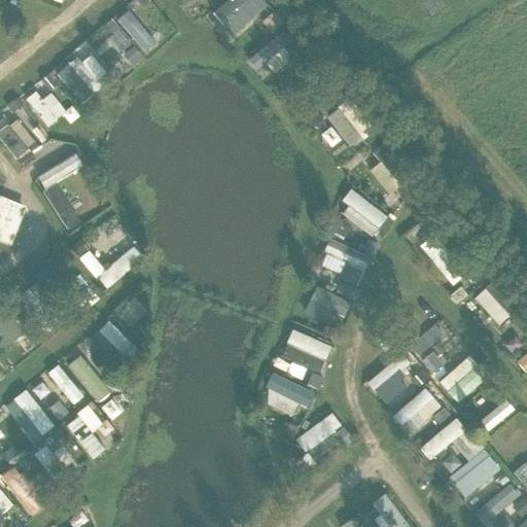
[(146,0),(137,0),(136,2),(142,8),(148,2),(146,0)]
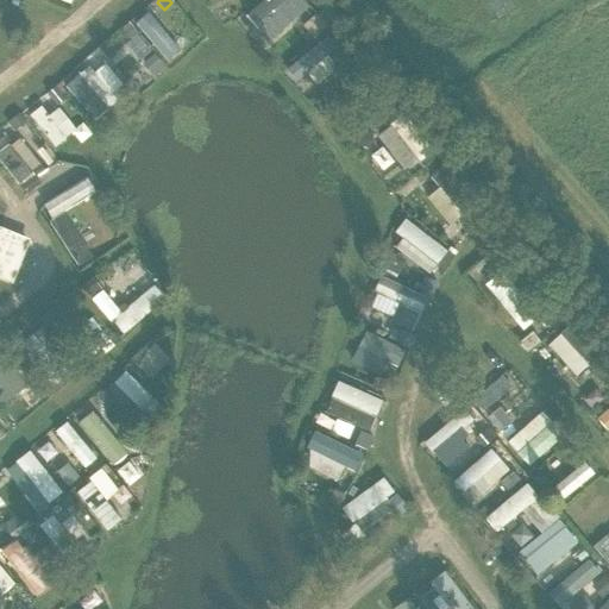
[(271,41),(306,10),(296,0),(257,0),(245,12),(271,41)]
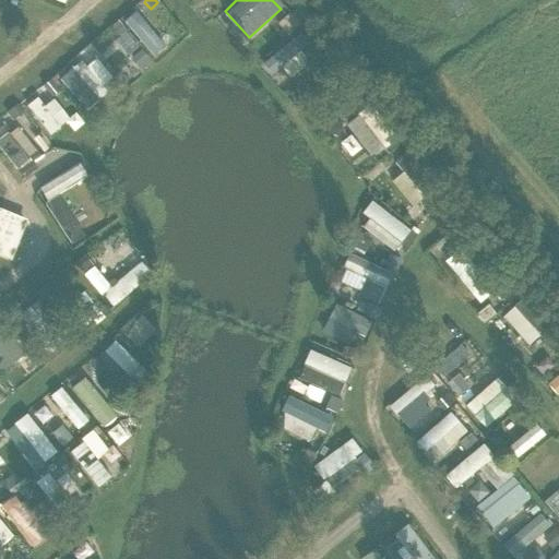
[(290,14),(277,25),(288,37),(300,25),(290,14)]
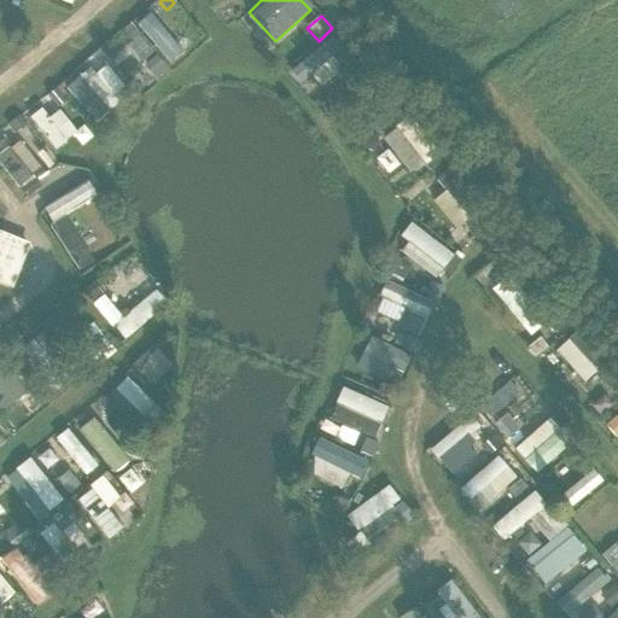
[(129,24),(122,30),(130,42),(138,36),(129,24)]
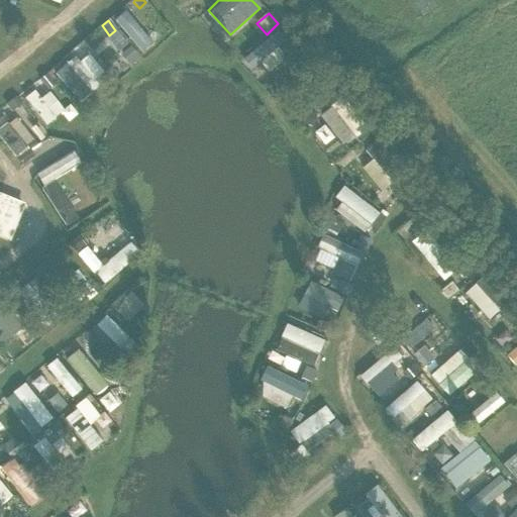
[(262,79),(287,57),(279,48),(288,39),(278,28),(244,60),(262,79)]
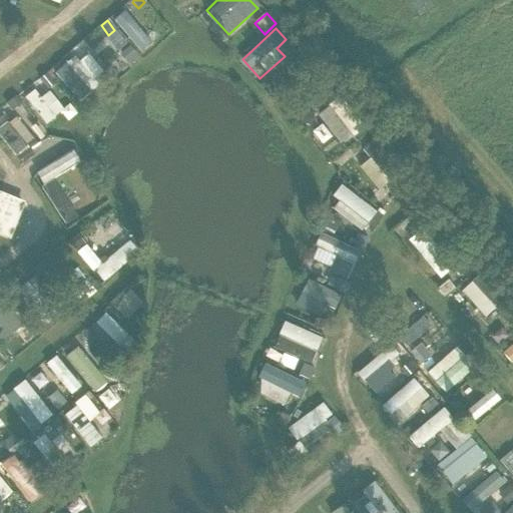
[(103,30),(83,48),(113,81),(122,73),(110,59),(121,49),(103,30)]
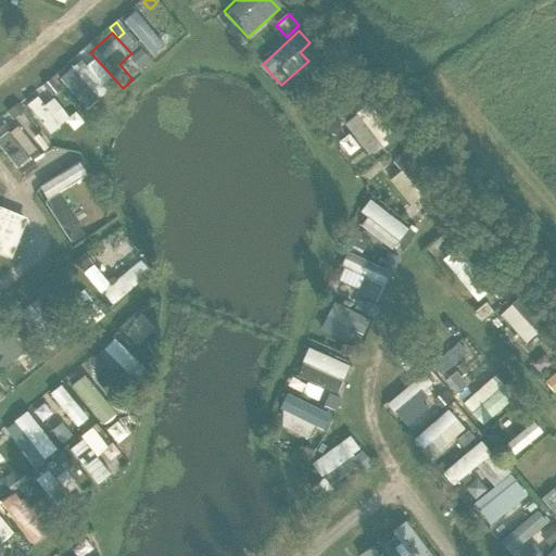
[(42,86),(51,98),(59,92),(49,80),(42,86)]
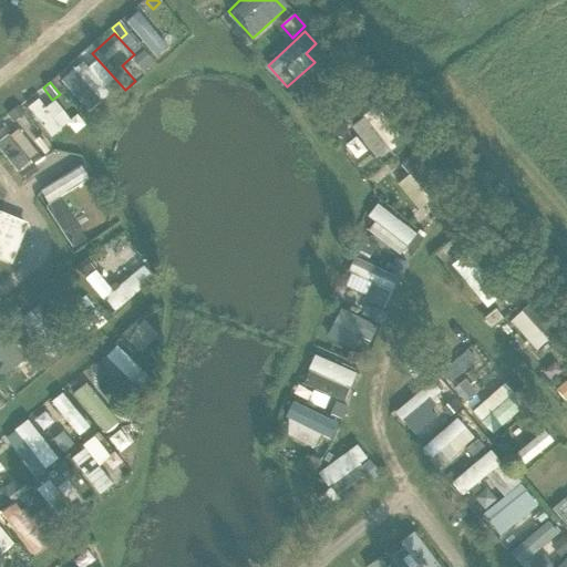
[(44,92),(26,107),(51,137),(70,122),(44,92)]
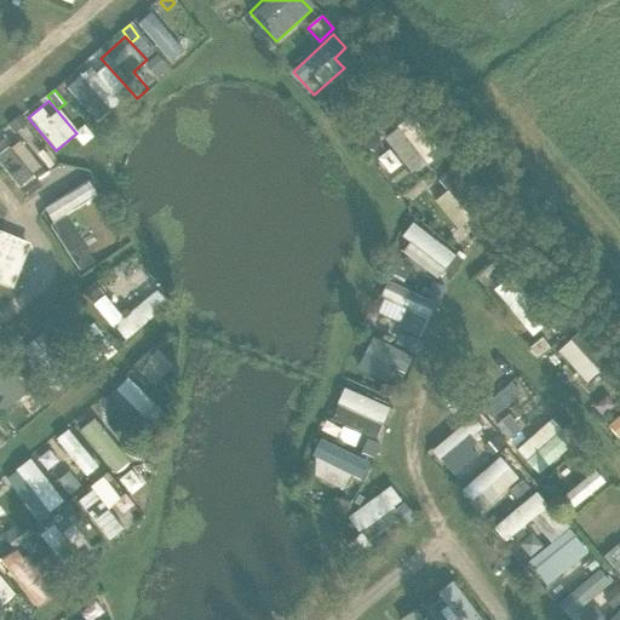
[(7,126),(15,136),(27,126),(18,118),(7,126)]
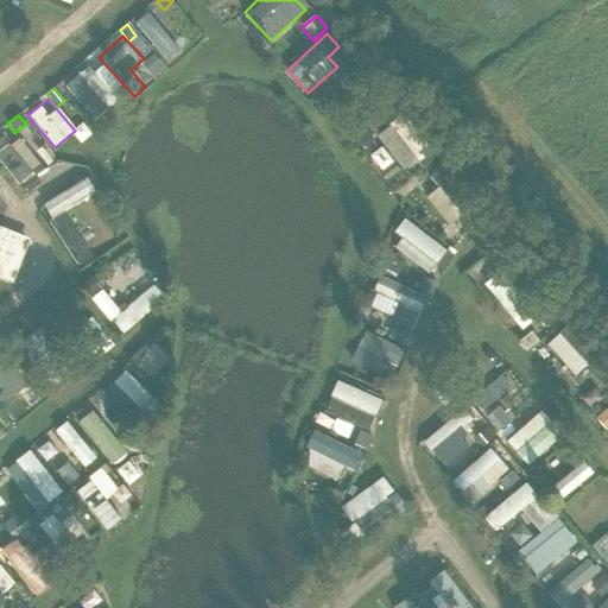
[(380,130),(399,172),(430,158),(411,115),(380,130)]
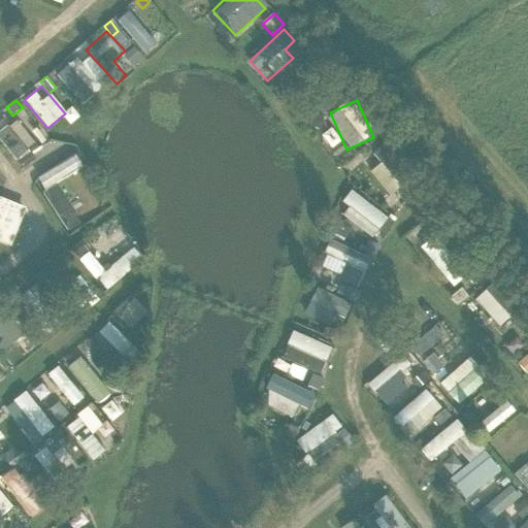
[(323,118),(311,116),(309,128),(320,130),(323,118)]
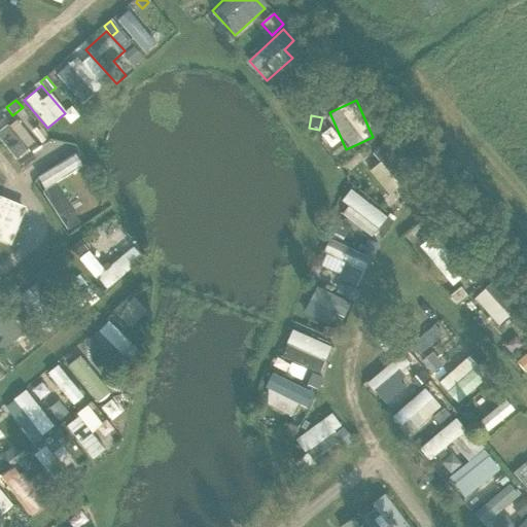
[(0,131),(0,140),(16,161),(36,145),(15,119),(0,131)]
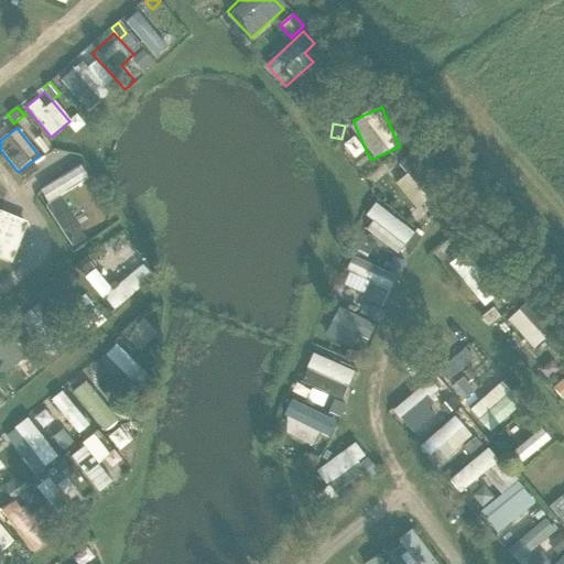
[(60,196),(89,179),(80,163),(39,188),(74,246),(86,238),(60,196)]
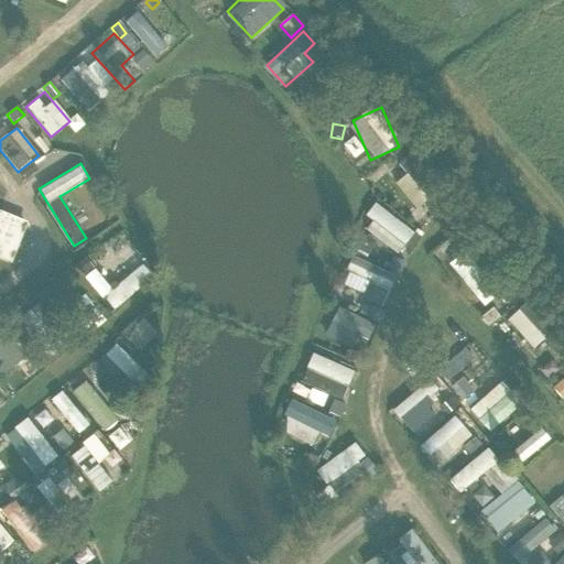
[(372,237),(399,255),(415,229),(376,204),(368,216),(380,225),(372,237)]
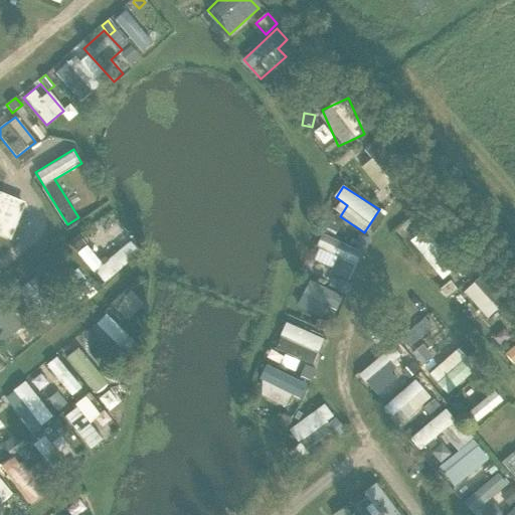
[(0,194),(0,237),(10,241),(24,204),(0,194)]
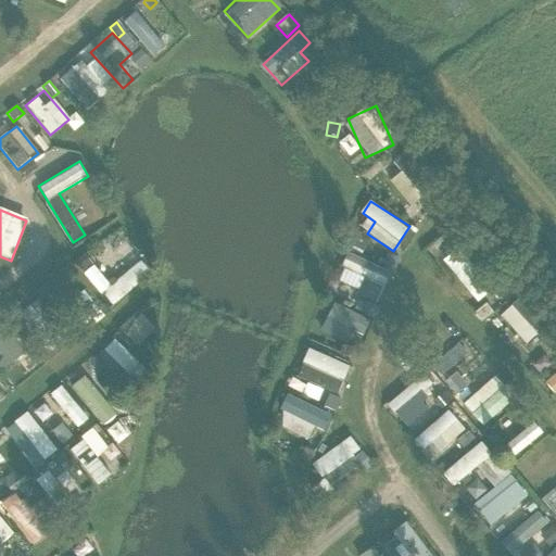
[(92,266),(84,255),(74,264),(81,275),(92,266)]
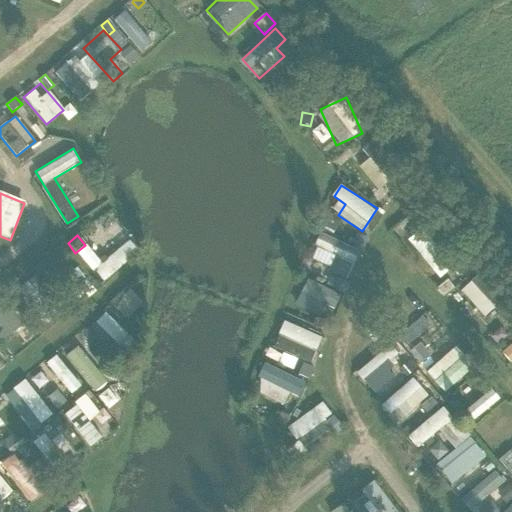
[(312,273),(329,280),(338,256),(357,263),(362,248),(326,235),(312,273)]
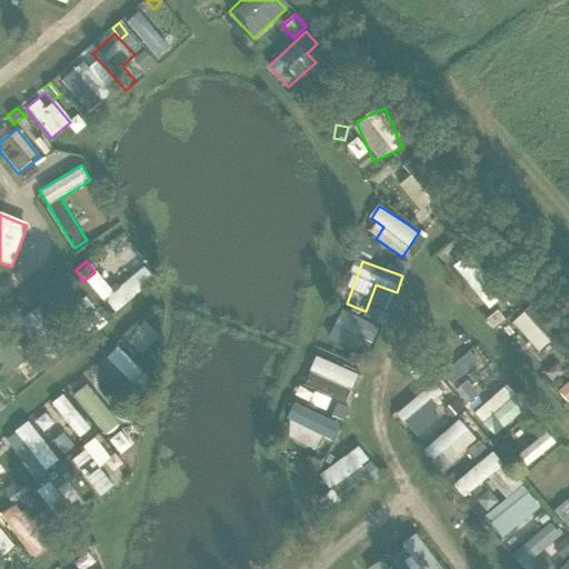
[(117,308),(155,281),(146,269),(108,295),(117,308)]
